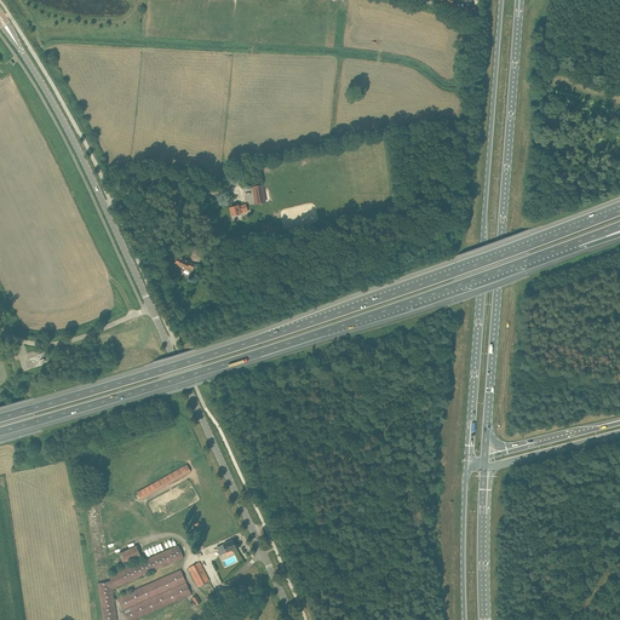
[(252,187),(256,204),(265,202),(263,184),(252,187)]
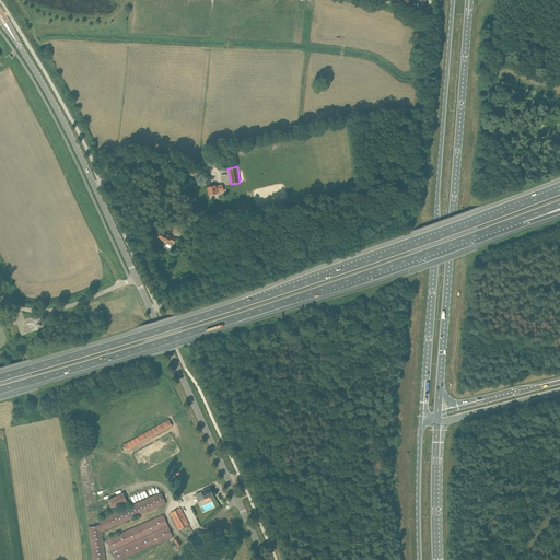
[(216,187),(216,185),(208,187),(210,195),(218,193),(218,194),(224,191),(222,185),(216,187)]
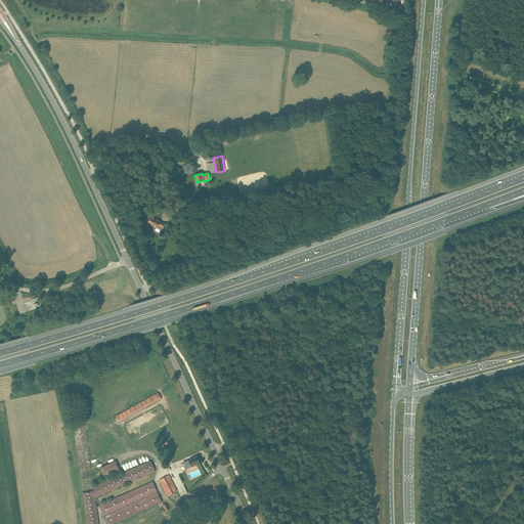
[(161,221),(151,216),(147,223),(158,228),(159,225),(163,227),(165,223),(161,221)]
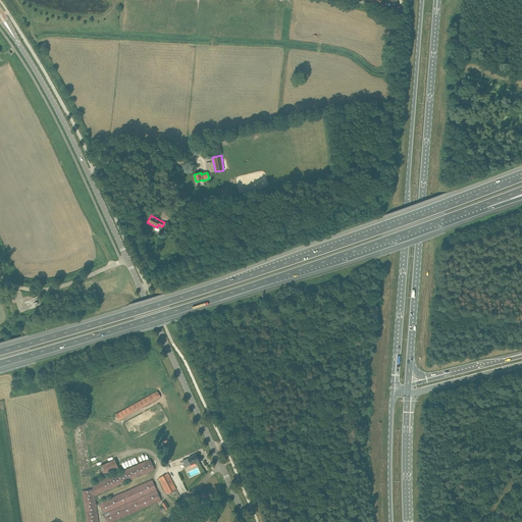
[(158,392),(115,415),(118,421),(161,397),(158,392)]
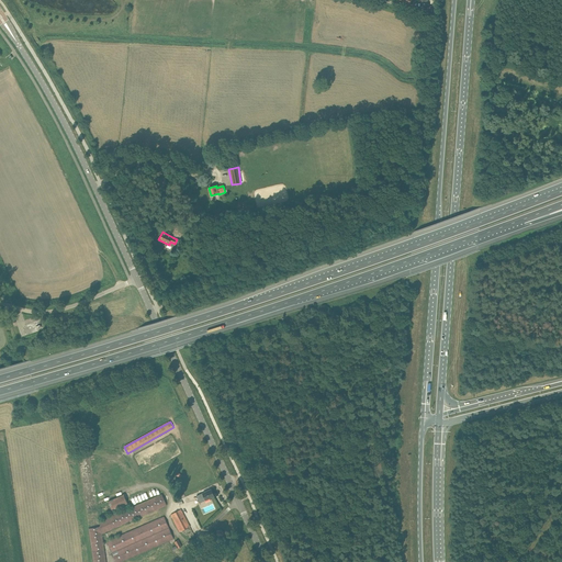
[(214,496),(211,490),(197,496),(200,503),(214,496)]
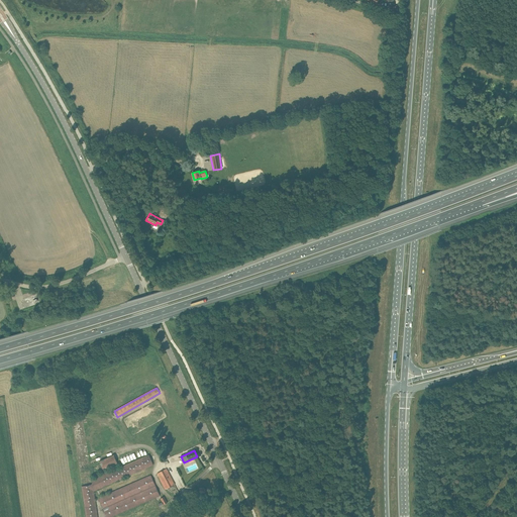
[(93,483),(82,485),(87,516),(98,516),(94,492),(153,464),(149,454),(92,480),(93,483)]
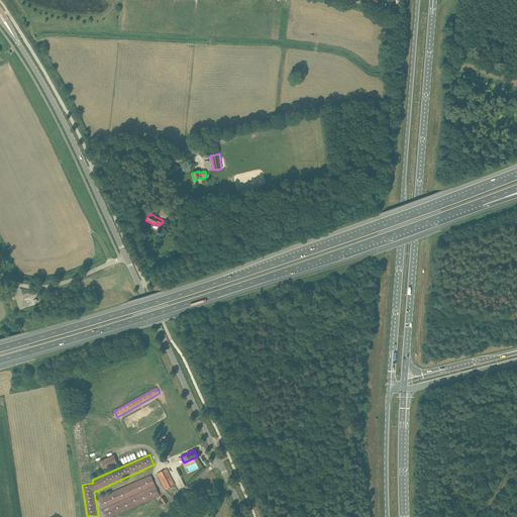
[(117,463),(114,455),(100,461),(103,470),(117,463)]
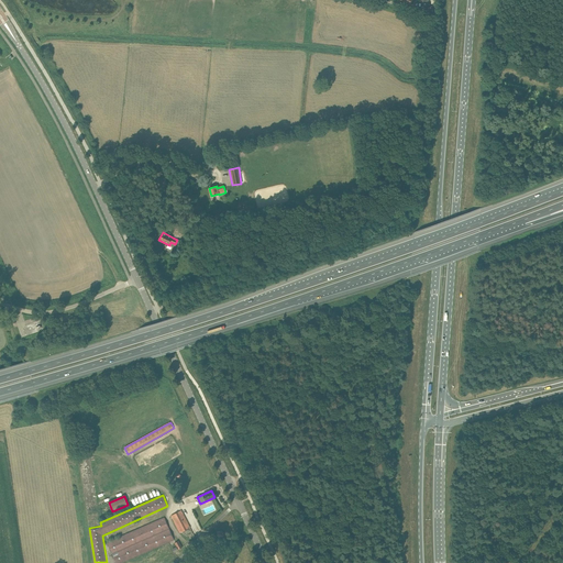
[(190,528),(181,510),(172,516),(180,532),(190,528)]
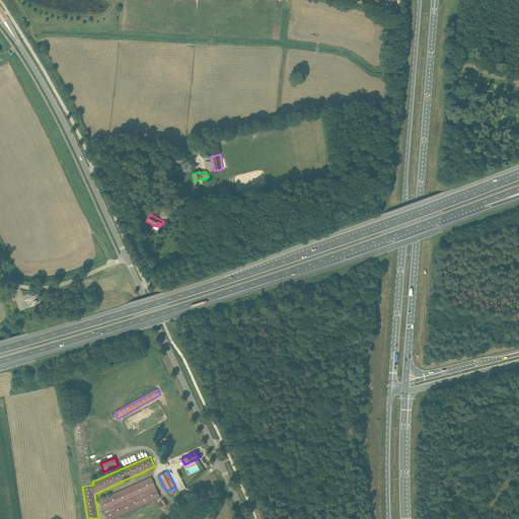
[(112,518),(160,498),(151,476),(98,500),(106,518),(112,518)]
